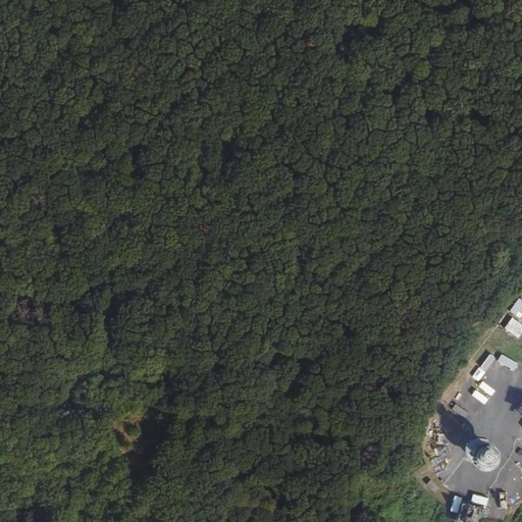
[(521,301),(519,299),(510,311),(516,316),(521,306),(521,301)]
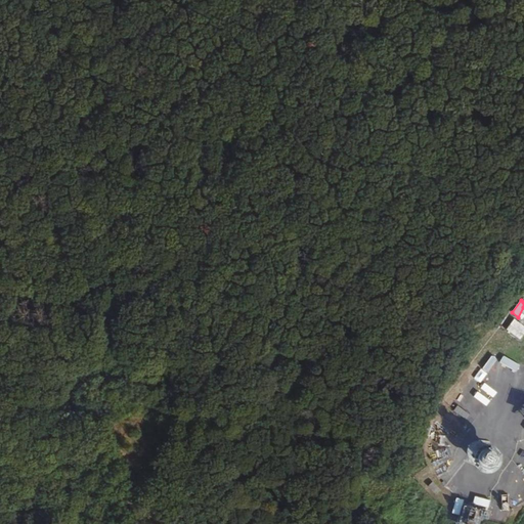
[(523,326),(514,319),(507,330),(520,339),(523,333),(523,326)]
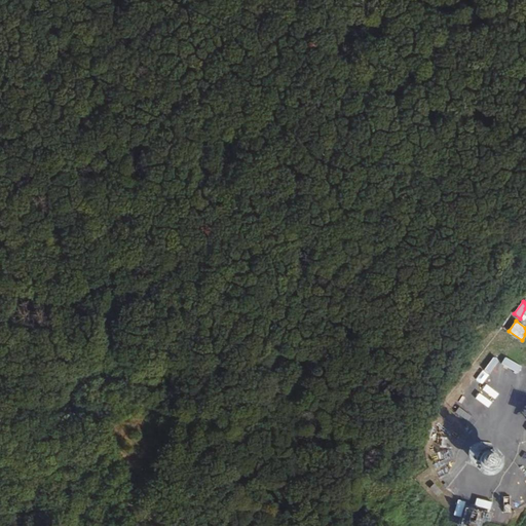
[(499,362),(494,358),(484,370),(489,374),(499,362)]
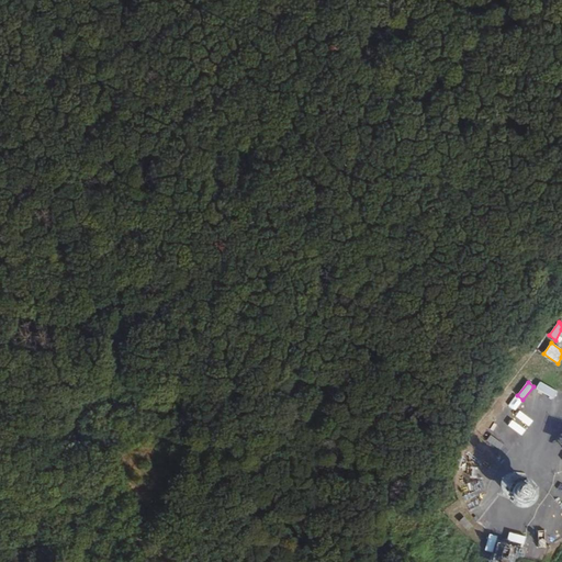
[(559,391),(540,382),(537,389),(554,398),(559,391)]
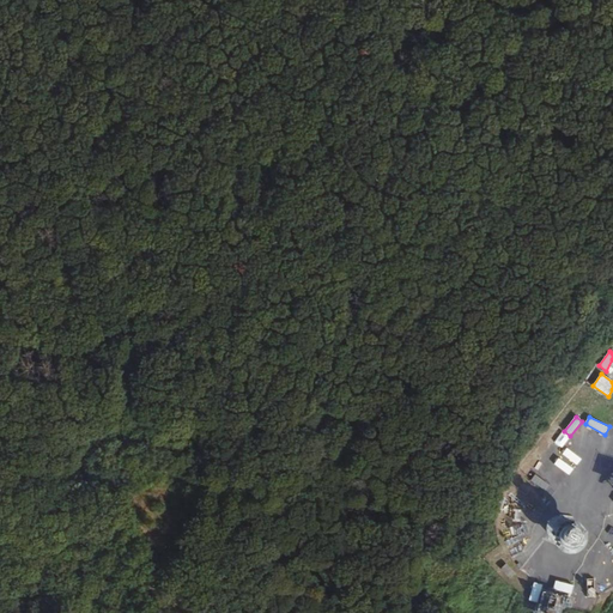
[(519,523),(527,509),(514,501),(505,515),(519,523)]
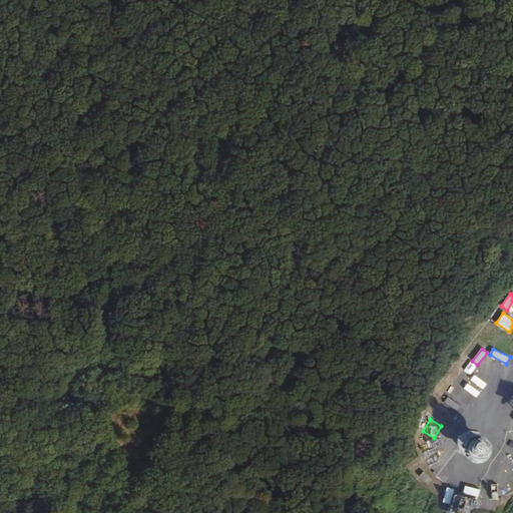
[(467,432),(466,432),(464,432),(460,433),(458,435),(456,437),(455,439),(454,441),(454,445),(455,447),(457,450),(459,453),(462,456),(464,459),(465,460),(466,461),(467,462),(468,463),(470,463),(471,464),(473,464),(476,465),(480,464),(483,462),(485,460),(487,457),(489,454),(489,450),(488,446),(488,443),(486,440),(475,435),(467,432)]
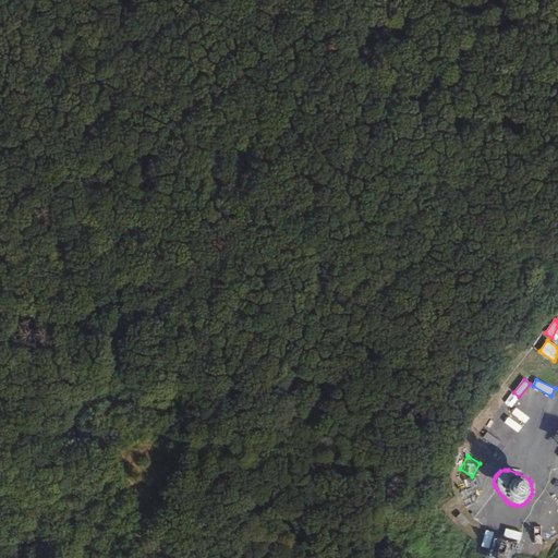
[(470,520),(461,512),(456,518),(464,526),(470,520)]
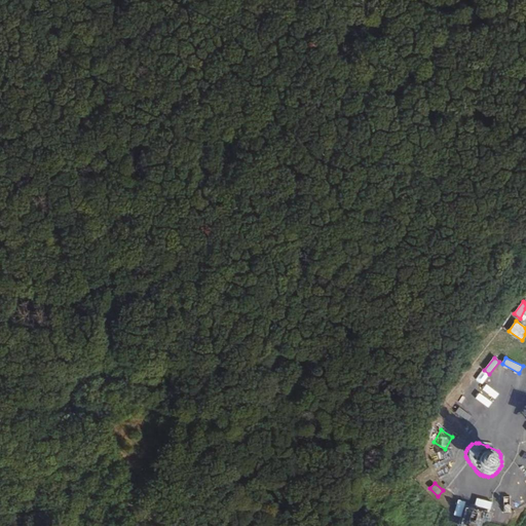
[(485,490),(481,505),(487,506),(490,492),(485,490)]
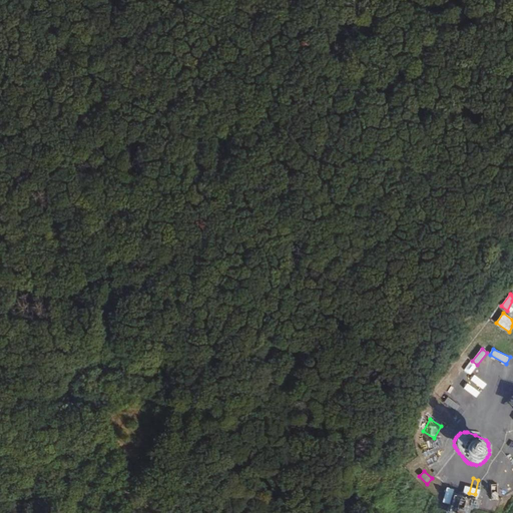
[(512,487),(511,484),(498,492),(501,497),(512,489),(512,487)]
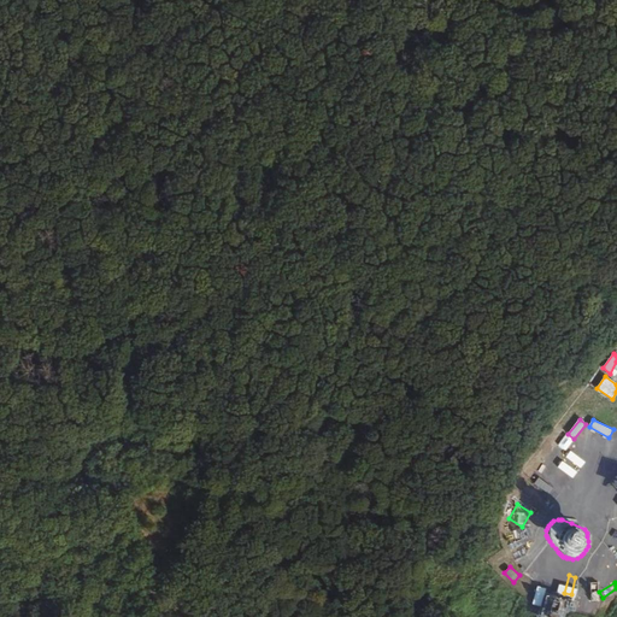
[(545,595),(538,616),(562,616),(566,601),(545,595)]
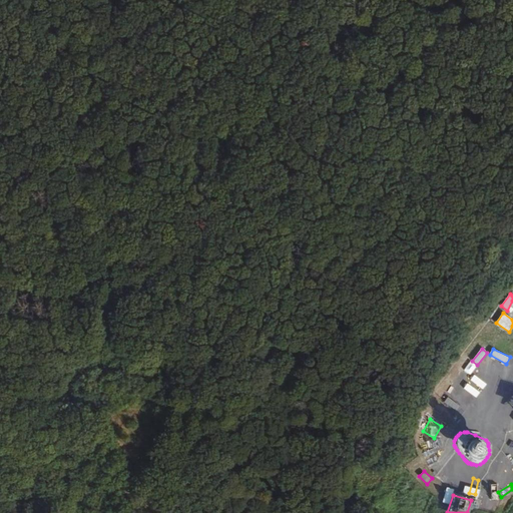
[(482,495),(478,507),(494,512),(497,499),(482,495)]
